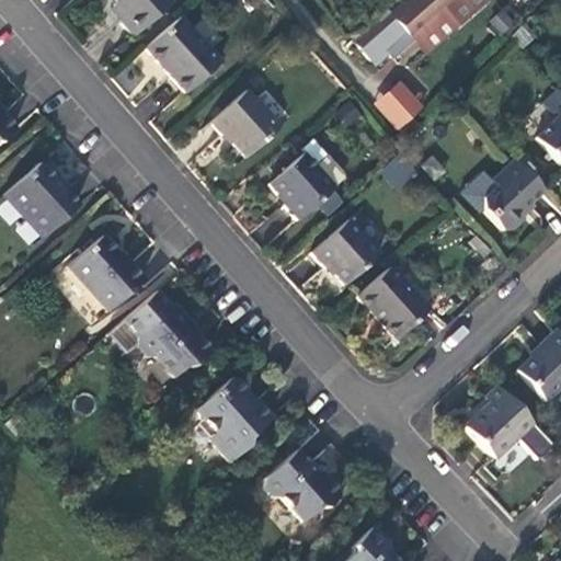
[(170,1),(169,0),(112,0),(117,6),(124,13),(119,18),(134,33),(170,1)]
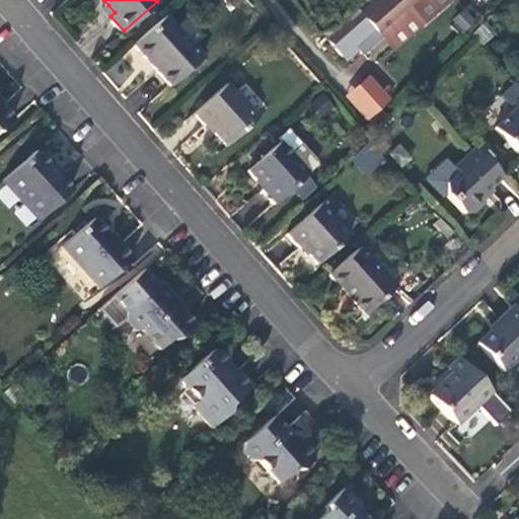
[(436,0),(363,0),(322,34),(343,57),(355,46),(352,43),(369,28),(376,36),(405,11),(413,20),(436,0)]
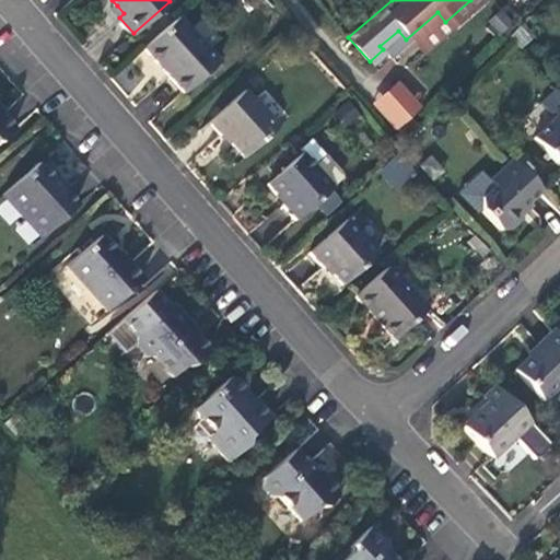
[(497,35),(514,26),(506,10),(488,19),(497,35)]
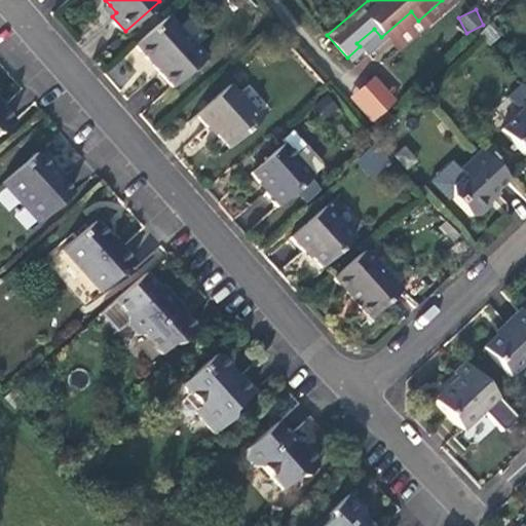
[(205,55),(168,13),(137,42),(159,68),(173,84),(205,55)]
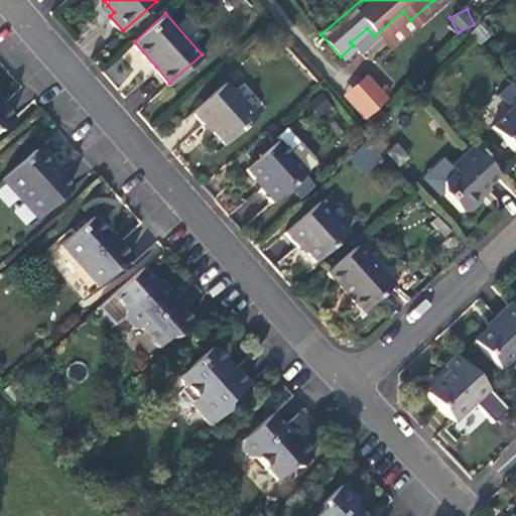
[(367,120),(390,97),(366,73),(343,96),(367,120)]
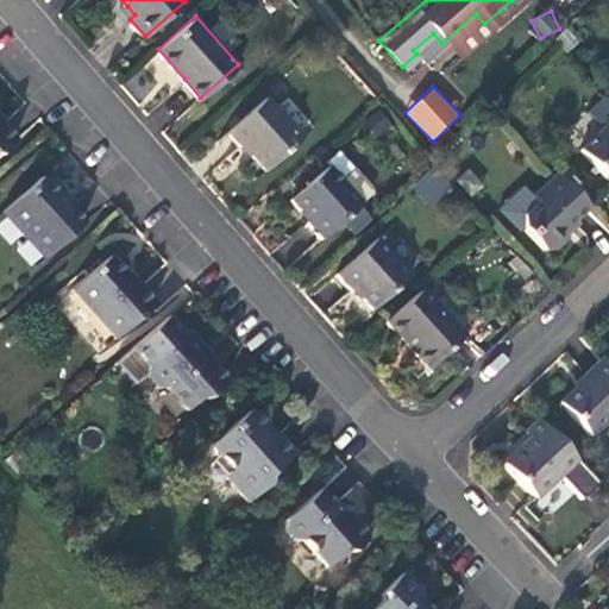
[(300,135),(264,95),(225,130),(232,137),(239,145),(242,143),(263,168),(300,135)]
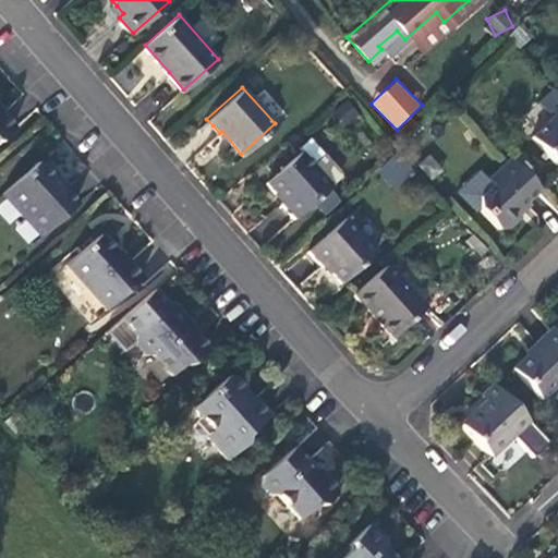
[(342,128),(360,116),(349,100),(331,112),(342,128)]
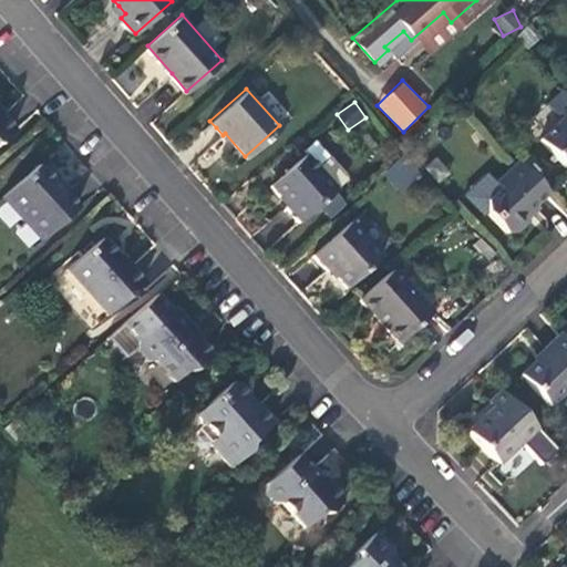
[(566,105),(564,110),(563,116),(540,137),(566,165),(566,105)]
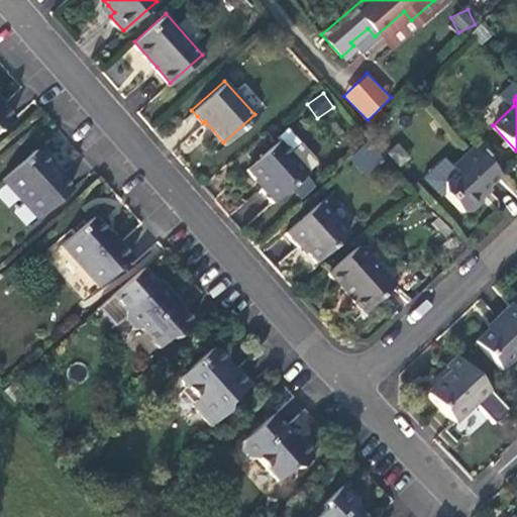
[(0,127),(12,118),(0,104),(0,127)]
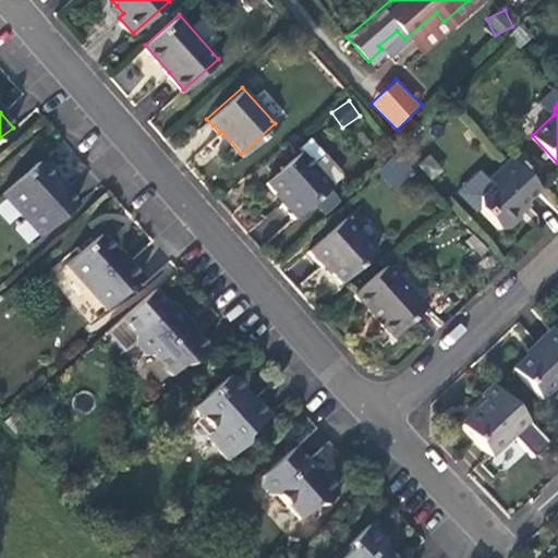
[(313,161),(301,149),(268,180),(277,190),(284,198),(282,201),(295,217),(315,198),(328,186),(331,183),(313,161)]
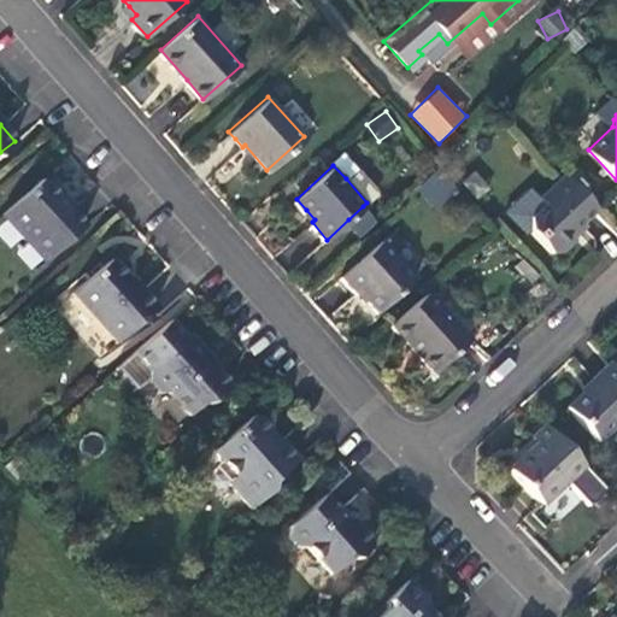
[(360,165),(346,178),(366,203),(378,192),(378,184),(360,165)]
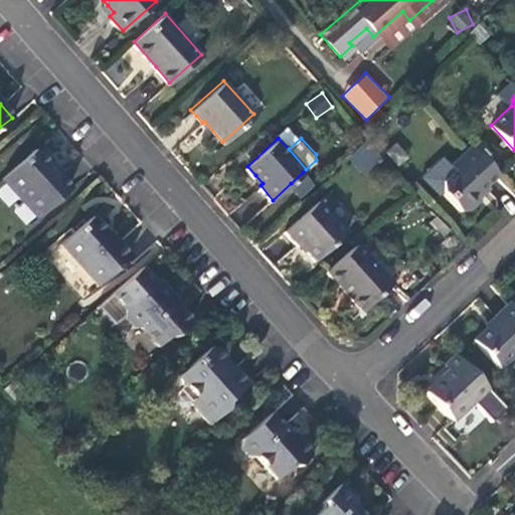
[(395,165),(408,158),(398,141),(386,149),(395,165)]
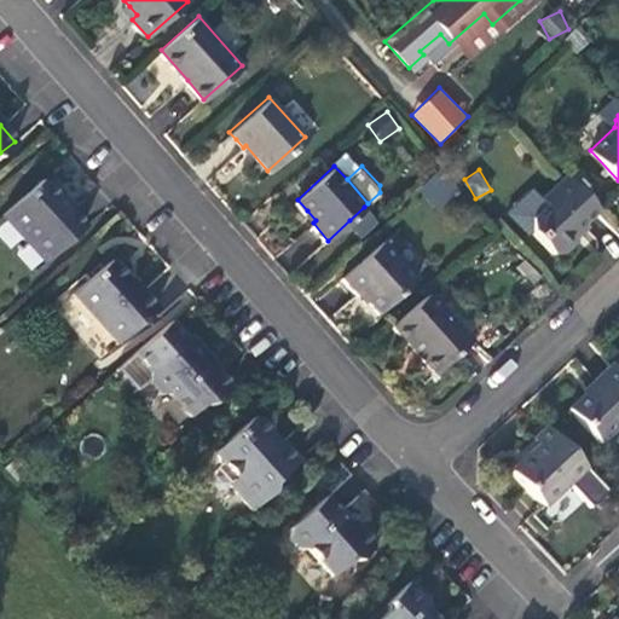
[(421,187),(434,209),(458,194),(444,173),(421,187)]
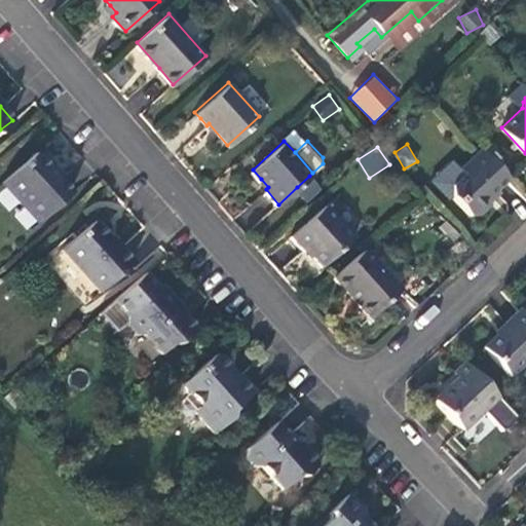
[(487,197),(509,177),(483,149),(462,167),(465,172),(454,182),(453,193),(472,214),(479,213),(484,209),(491,201),(487,197)]
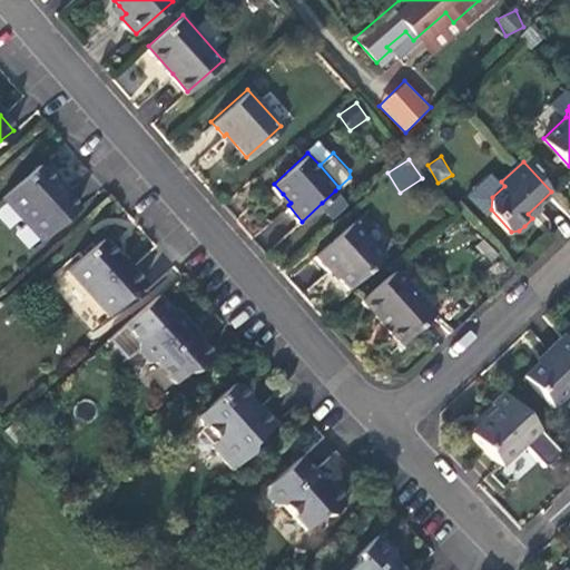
[(39,237),(75,205),(55,183),(56,175),(50,169),(45,163),(38,163),(1,195),(39,237)]
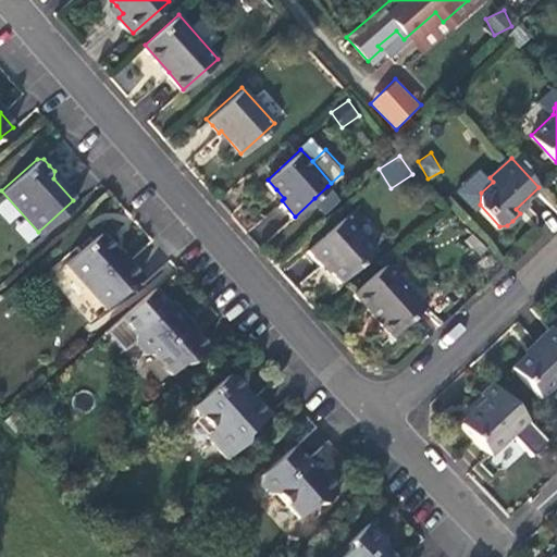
[(338,199),(327,186),(314,198),(325,210),(338,199)]
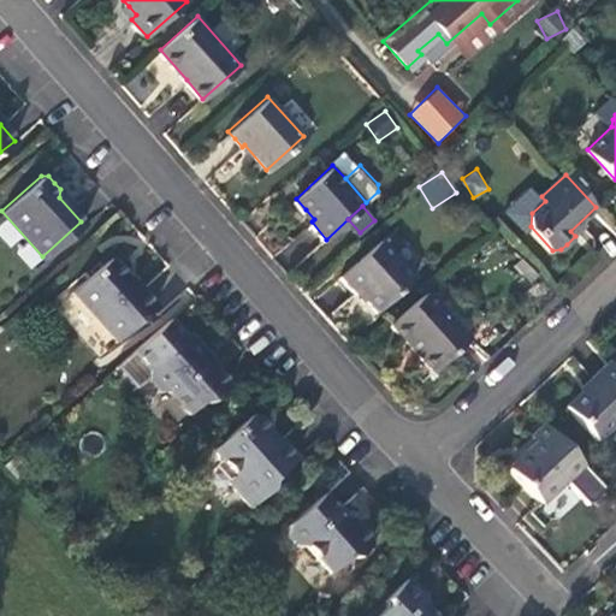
[(415,277),(381,238),(342,273),(351,284),(357,291),(359,290),(378,311),(415,277)]
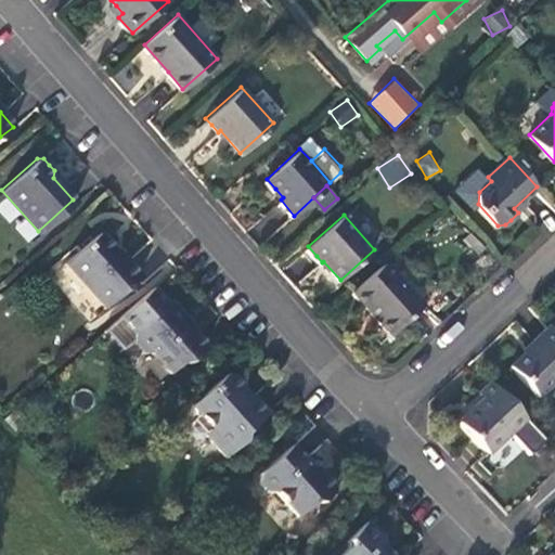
[(104,302),(140,271),(125,254),(121,257),(116,250),(99,231),(66,260),(104,302)]
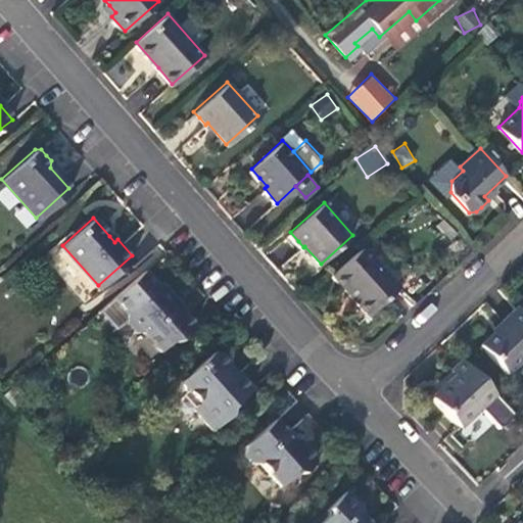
[(397,286),(362,246),(331,274),(367,314),(382,300),(397,286)]
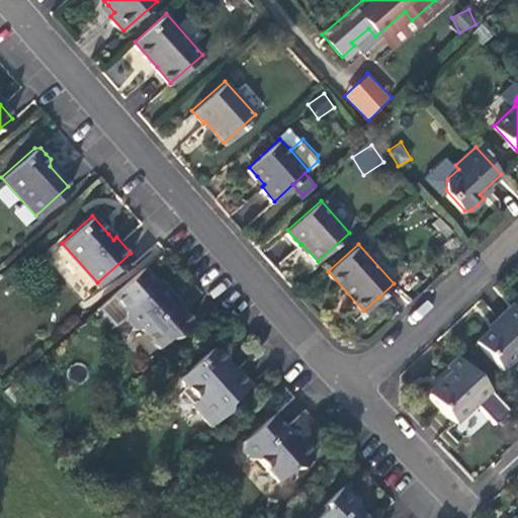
[(157,279),(144,265),(100,305),(116,323),(124,315),(124,316),(135,326),(143,328),(158,345),(169,335),(176,336),(193,322),(171,297),(175,293),(167,284),(160,277),(157,279)]
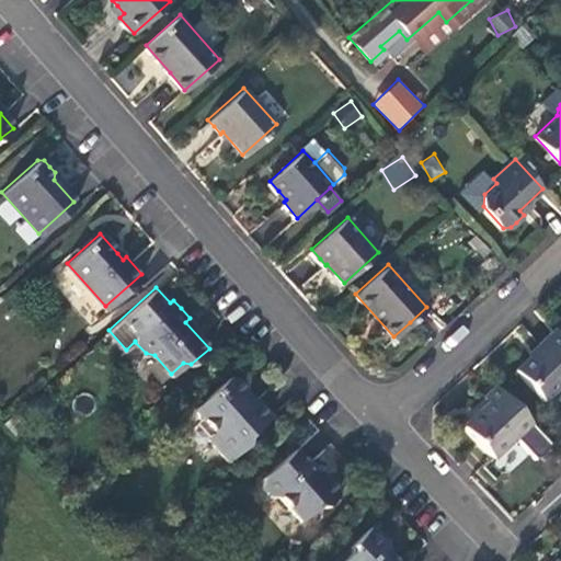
[(542,398),(560,380),(560,333),(554,327),(539,341),(540,343),(529,354),(514,369),(542,398)]
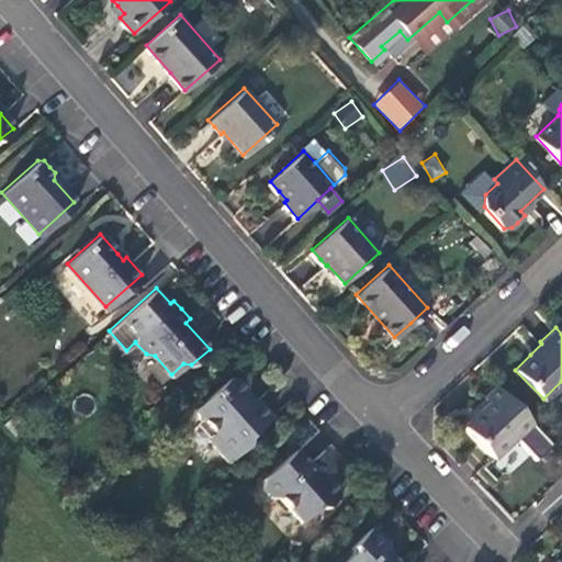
[(247,437),(271,415),(256,397),(253,401),(245,393),(246,386),(242,381),(236,374),(227,374),(192,405),(212,428),(205,434),(228,459),(246,444),(247,437)]
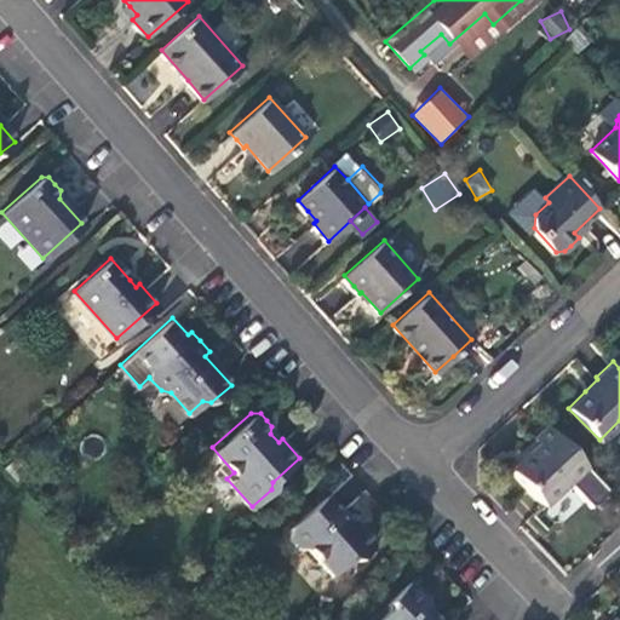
[(545,504),(586,464),(547,424),(533,437),(539,442),(511,469),(534,493),(545,504)]
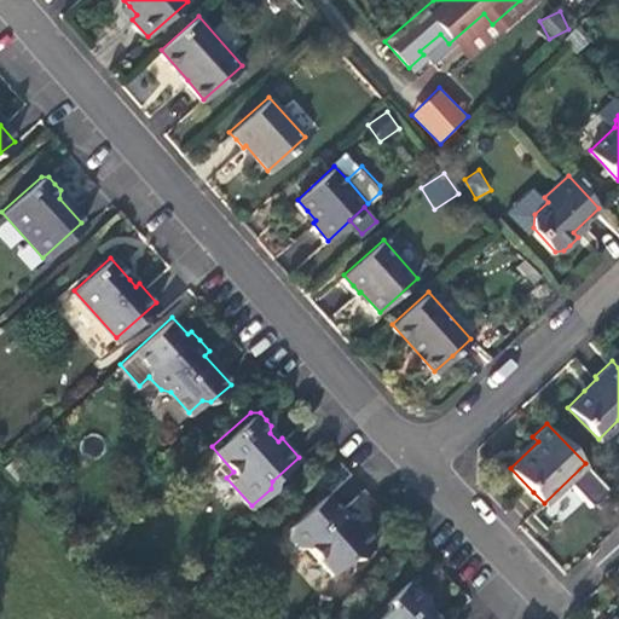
[(348,475),(334,495),(348,505),(363,486),(348,475)]
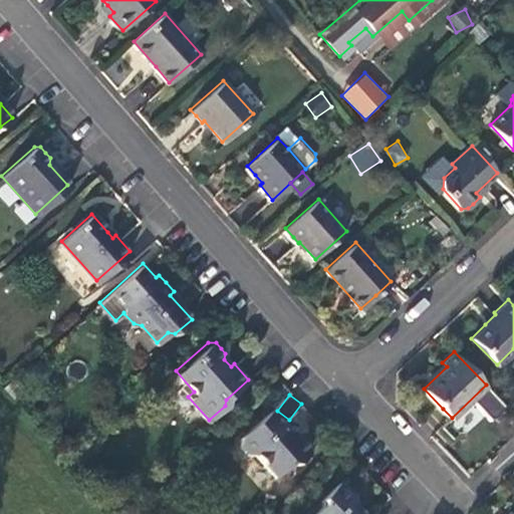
[(286,428),(270,410),(242,435),(241,445),(248,452),(255,452),(275,474),(289,462),(297,462),(308,452),(308,444),(293,428),(286,428)]
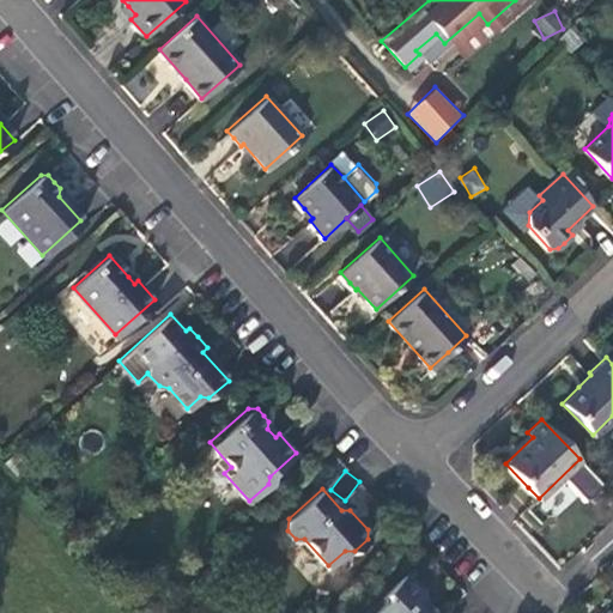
[(438,612),(426,601),(425,590),(422,587),(407,572),(387,592),(387,601),(374,612),(438,612)]
